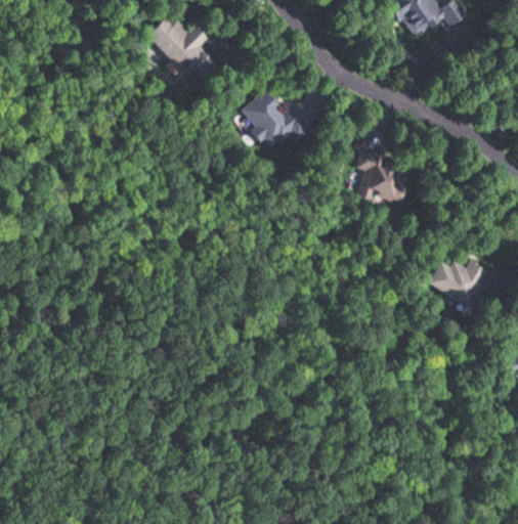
[(446,19),(449,26),(466,16),(456,0),(452,0),(440,7),(435,0),(390,0),(413,38),(446,19)]
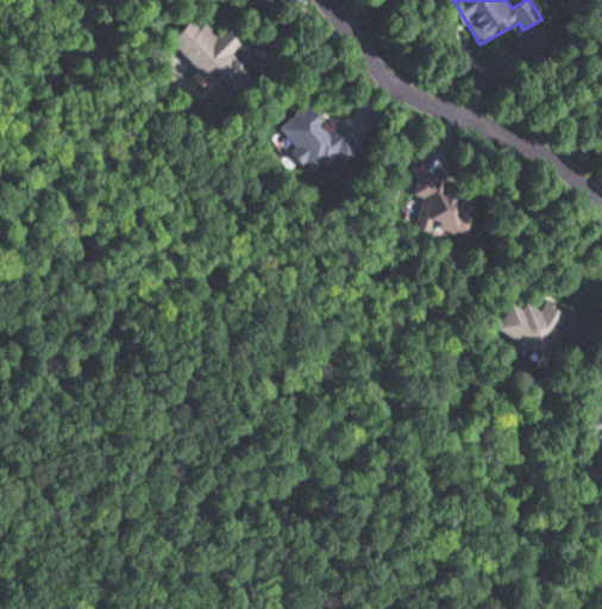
[(173,39),(209,80),(242,51),(212,19),(204,27),(195,19),(173,39)]
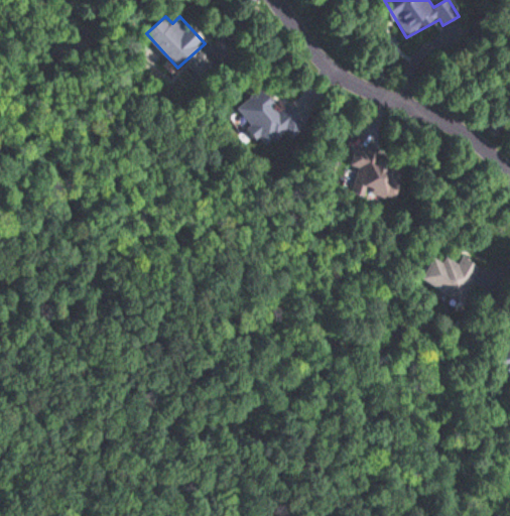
[(265,147),(288,132),(292,138),(308,127),(292,103),(279,112),(264,89),(238,107),(265,147)]
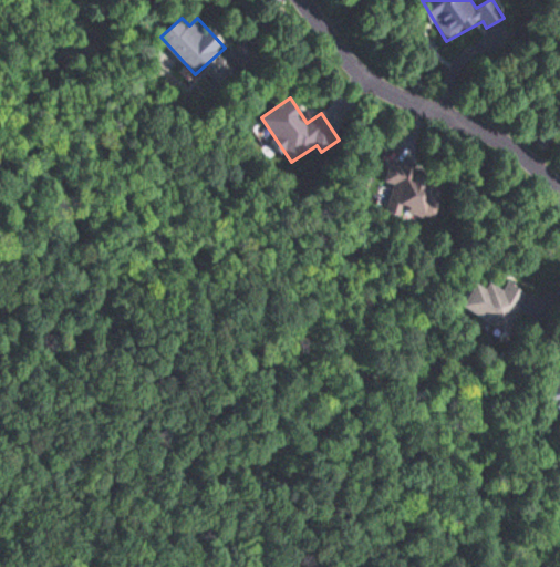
[(395,186),(386,210),(431,226),(445,182),(393,164),(386,183),(395,186)]
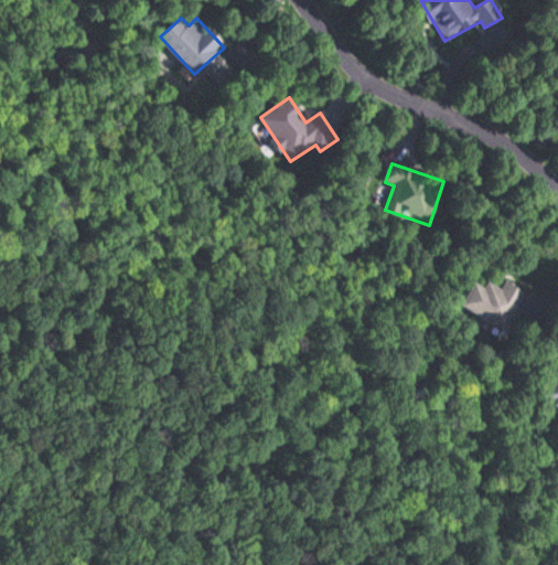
[(475,281),(463,308),(507,329),(526,290),(508,281),(504,289),(490,281),(486,288),(475,281)]
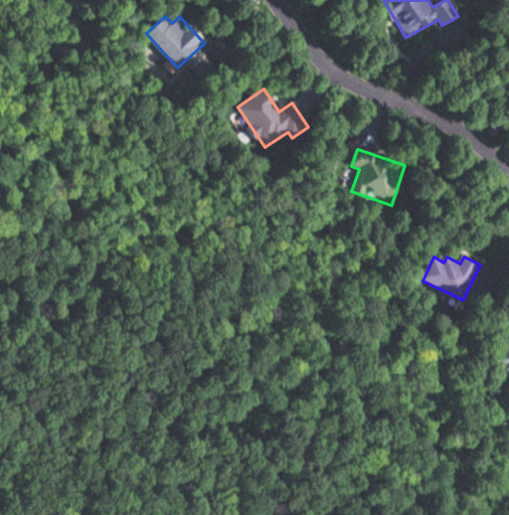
[(508,347),(499,364),(508,369),(508,347)]
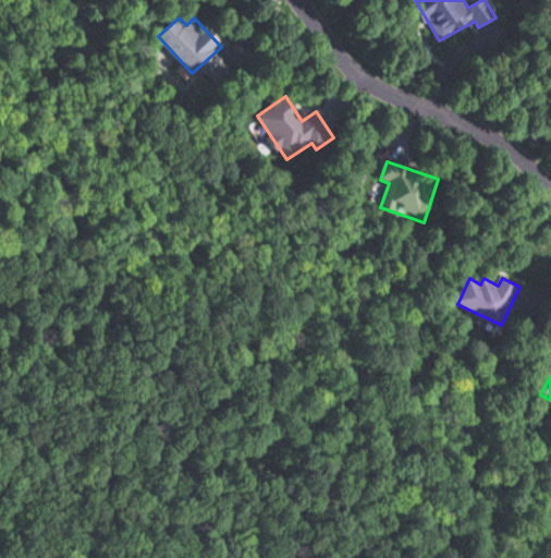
All buildings are outlined.
